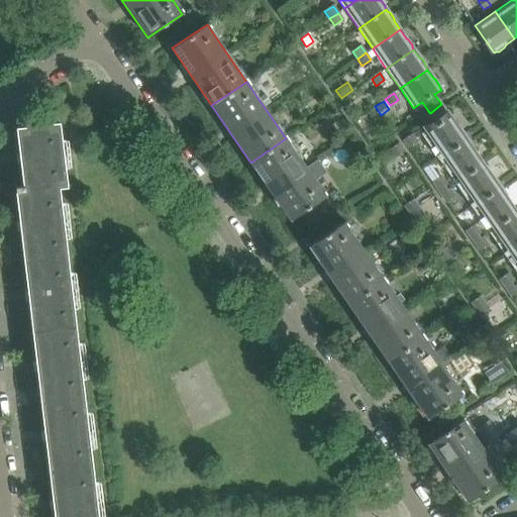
[(436,122),(421,133),(438,159),(466,139),(456,127),(456,124),(453,119),(450,118),(441,104),(430,113),(436,122)]
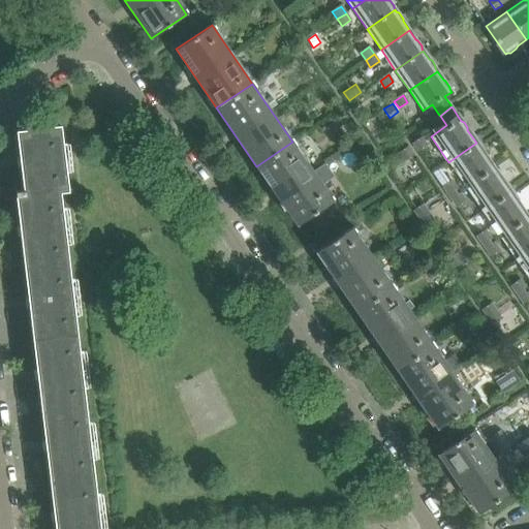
[(61,126),(17,131),(20,157),(20,159),(23,158),(24,168),(21,168),(21,169),(22,169),(24,190),(24,195),(60,191),(60,192),(68,191),(61,126)]
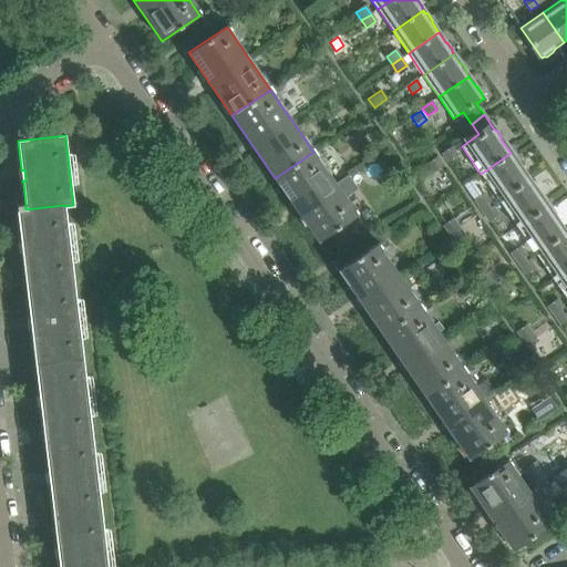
[(452,148),(443,154),(449,162),(457,155),(452,148)]
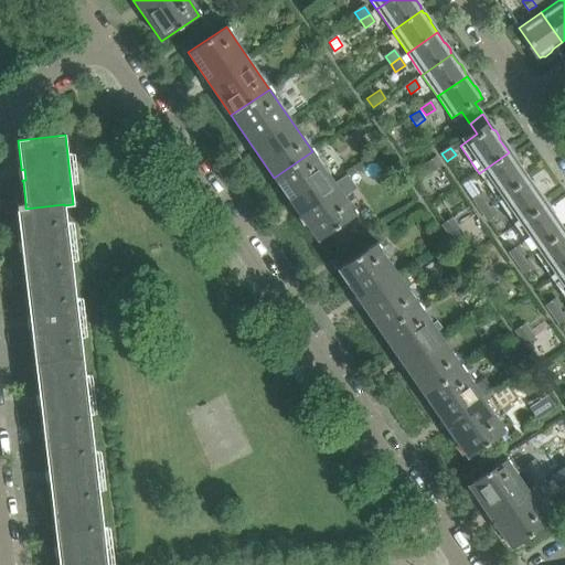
[(312,151),(274,178),(317,240),(355,214),(312,151)]
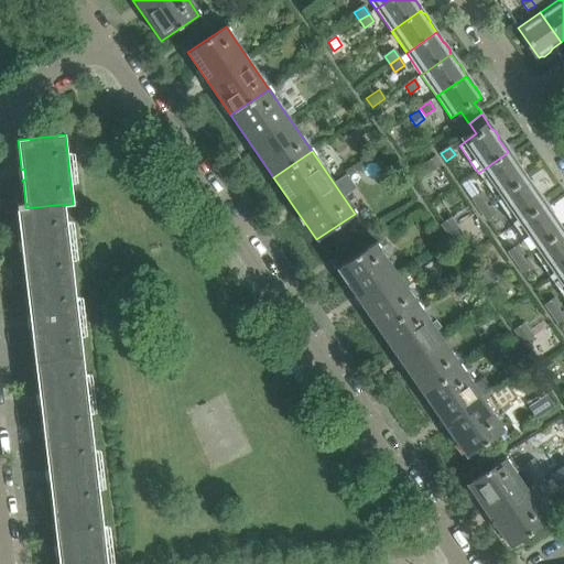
[(508,152),(478,173),(496,199),(525,179),(523,175),(523,172),(519,166),(517,165),(508,152)]
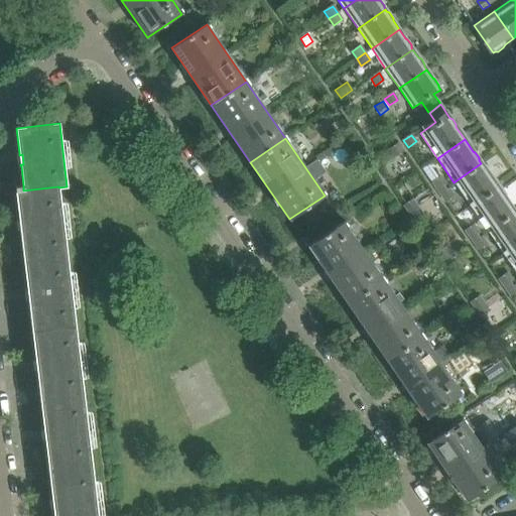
[(398,144),(390,149),(395,156),(403,151),(398,144)]
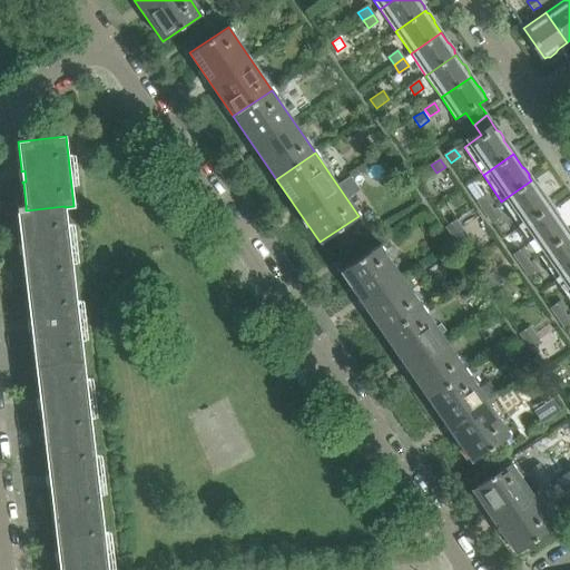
[(501,202),(520,228),(550,207),(540,193),(540,190),(536,184),(533,183),(531,180),(501,202)]
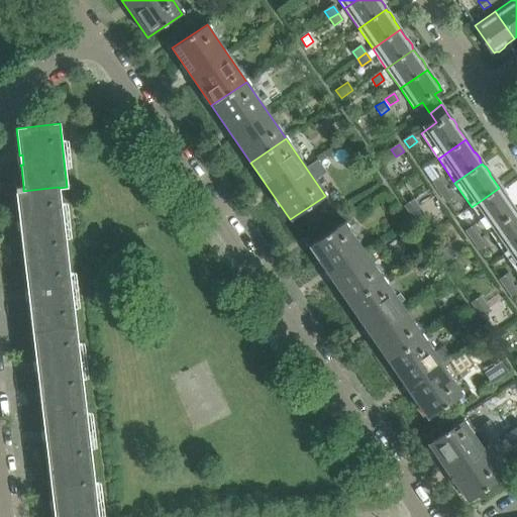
[(441,177),(433,183),(438,190),(446,184),(441,177)]
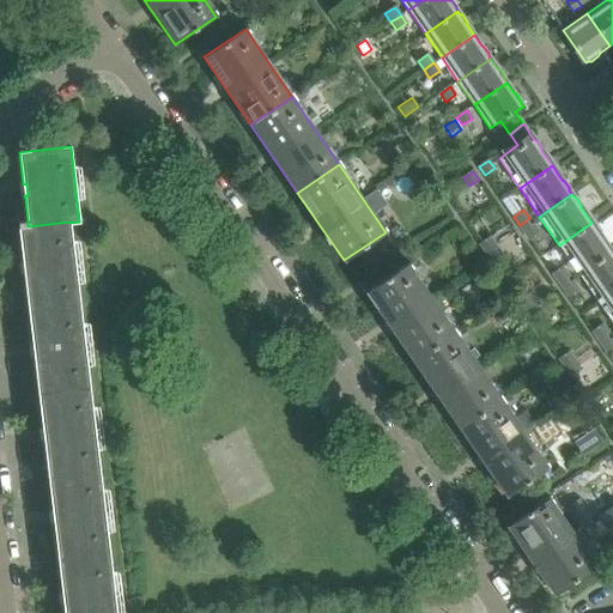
[(23,262),(22,262),(23,263),(25,262),(28,274),(24,274),(24,277),(29,310),(79,304),(70,223),(70,222),(28,226),(28,220),(18,222),(23,262)]
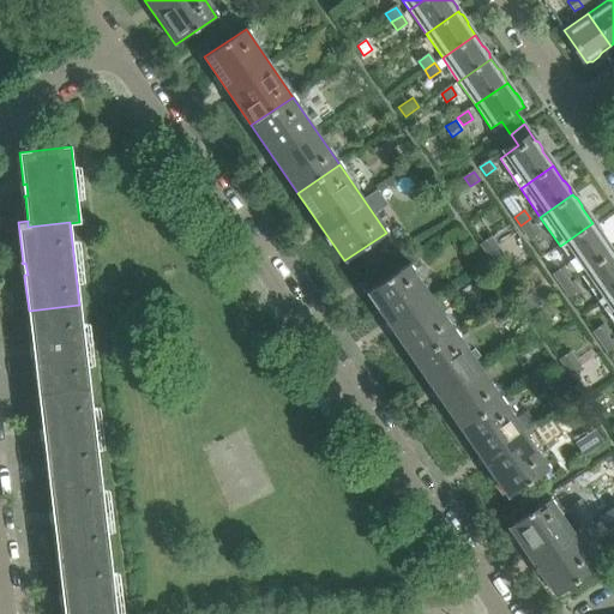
[(560,246),(579,275),(612,252),(609,248),(609,245),(606,239),(602,238),(593,223),(560,246)]
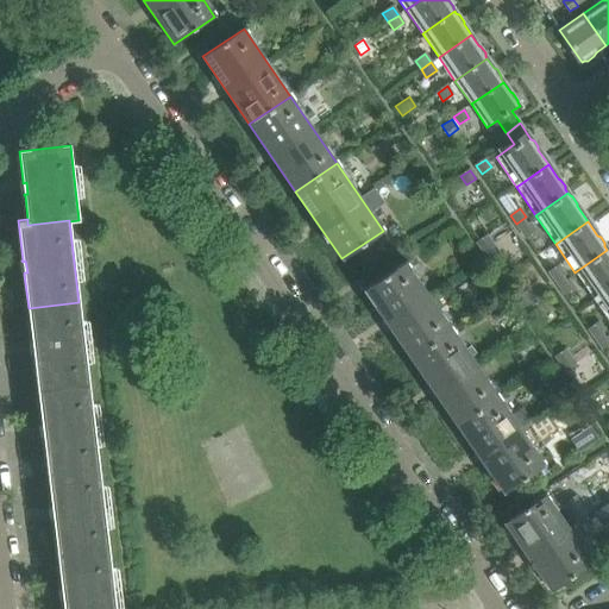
[(531,223),(520,230),(526,238),(535,231),(531,223)]
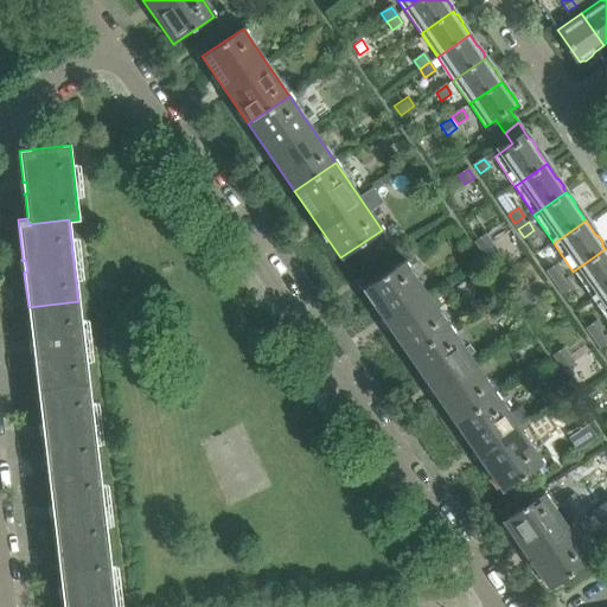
[(475,242),(481,250),(491,243),(486,236),(475,242)]
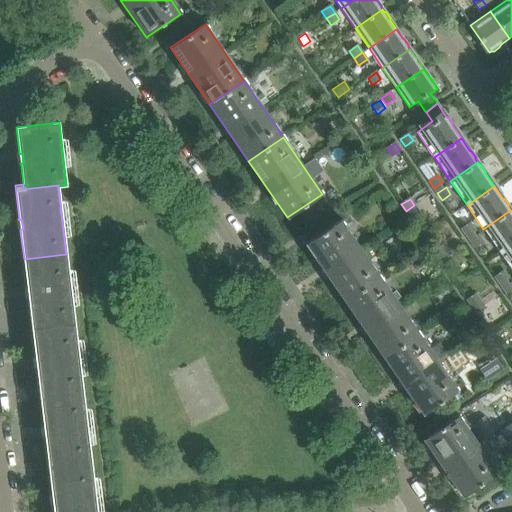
[(414,205),(406,211),(411,218),(419,212),(414,205)]
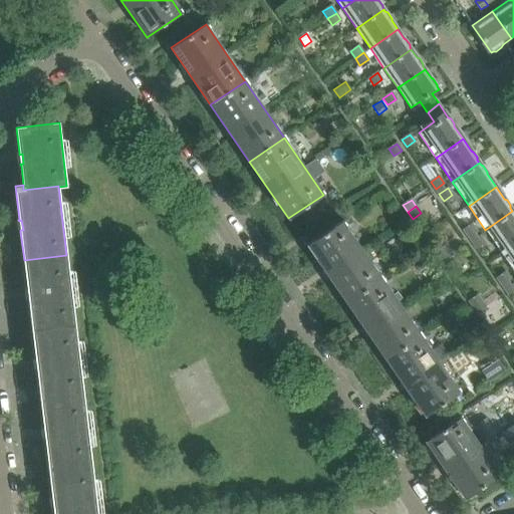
[(513,213),(512,211),(485,230),(502,254),(513,244),(513,213)]
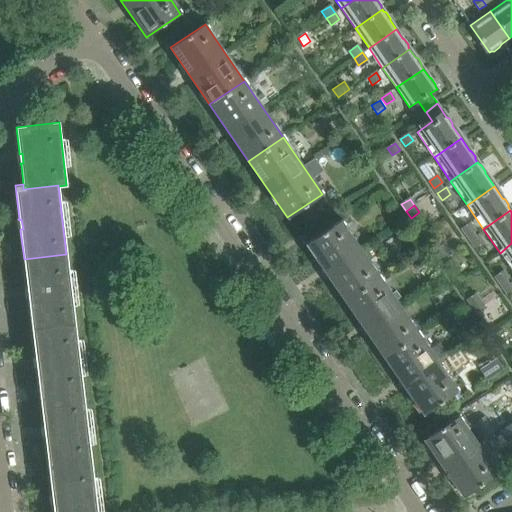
[(340,220),(306,244),(345,300),(379,277),(340,220)]
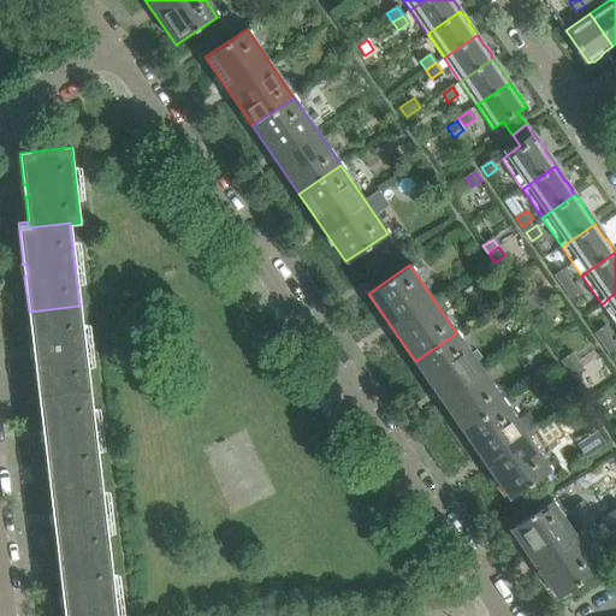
[(566,268),(556,276),(562,284),(572,277),(566,268)]
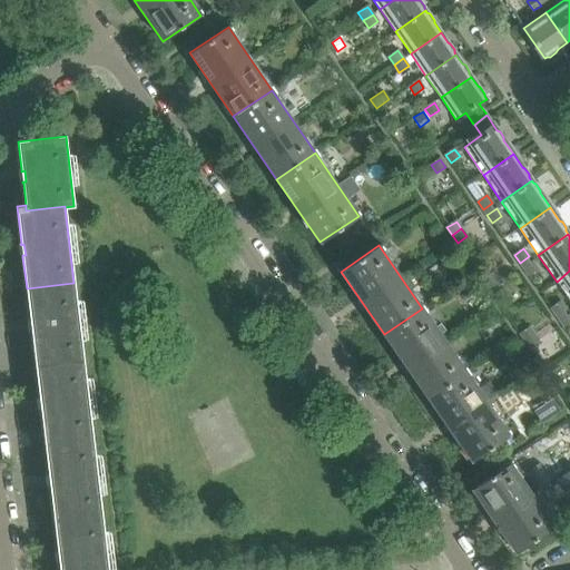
[(532,262),(523,268),(529,276),(538,269),(532,262)]
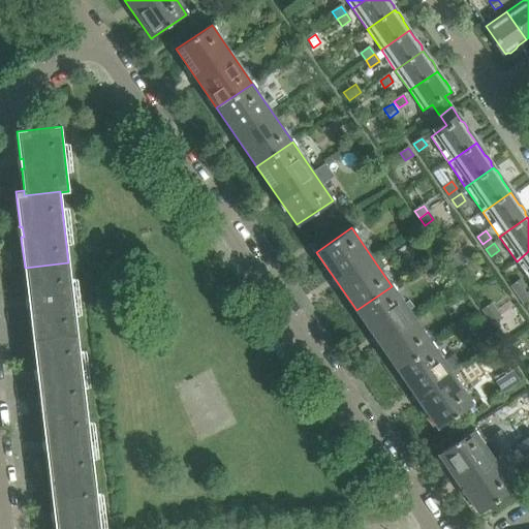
[(528,251),(517,261),(528,279),(528,251)]
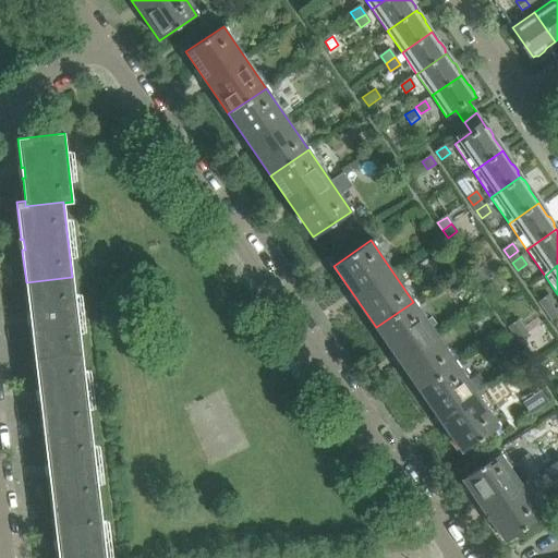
[(482,268),(473,275),(478,282),(487,276),(482,268)]
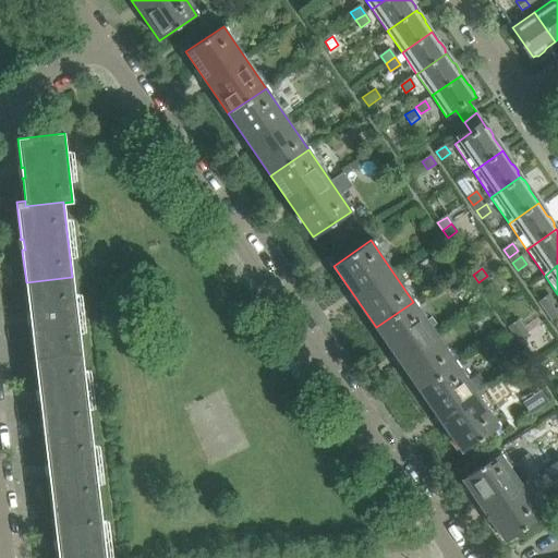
[(493,283),(487,276),(478,282),(484,290),(493,283)]
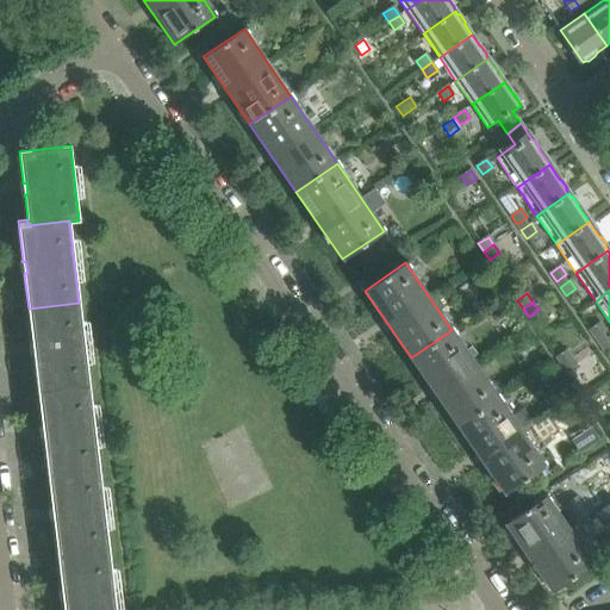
[(32,342),(32,343),(32,344),(36,343),(37,355),(33,355),(33,358),(38,391),(89,385),(79,303),(29,309),(32,342)]
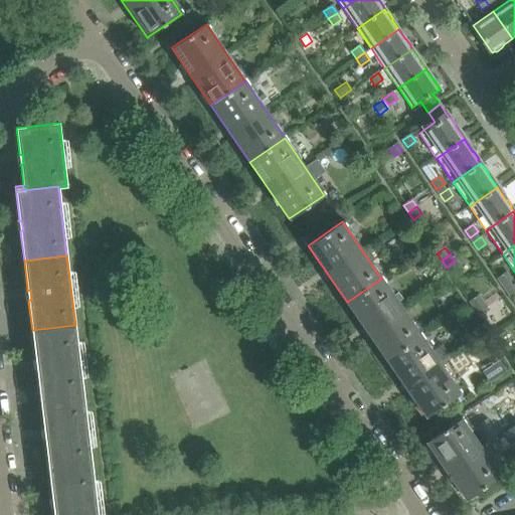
[(507,273),(498,279),(503,286),(511,280),(507,273)]
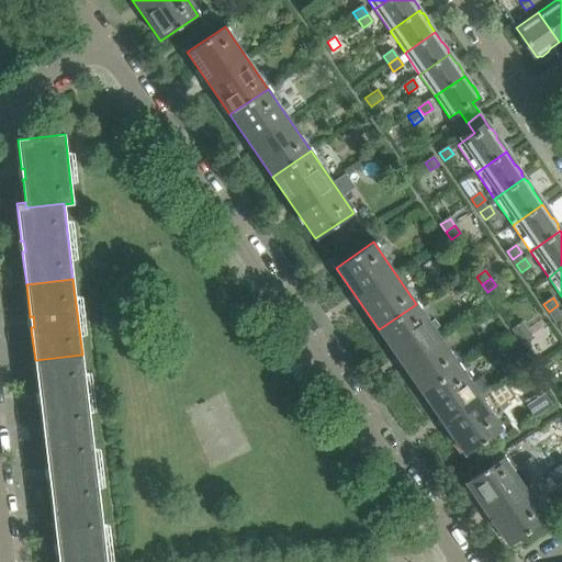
[(379,329),(422,392),(459,367),(416,304),(379,329)]
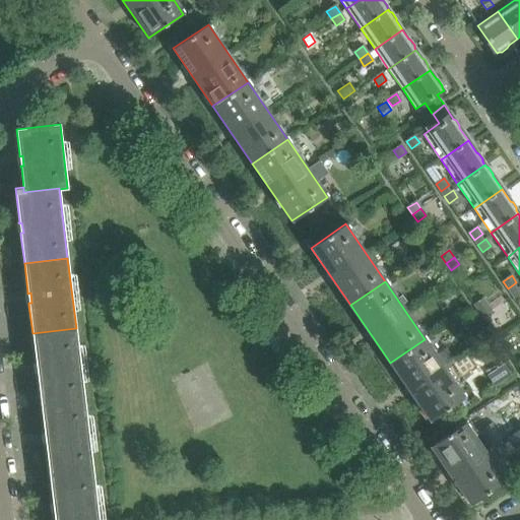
[(519,287),(511,294),(516,301),(519,298),(519,287)]
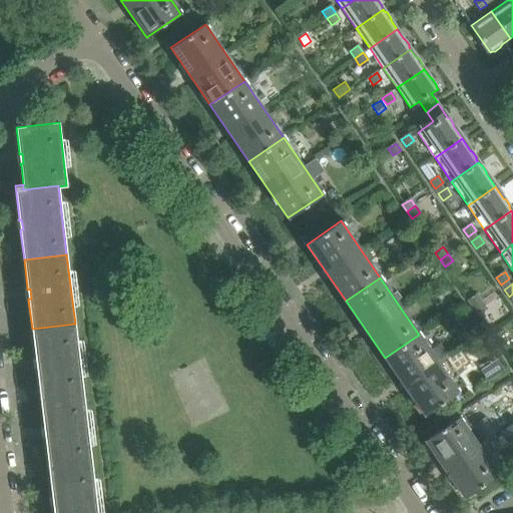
[(477,295),(468,301),(473,308),(481,302),(477,295)]
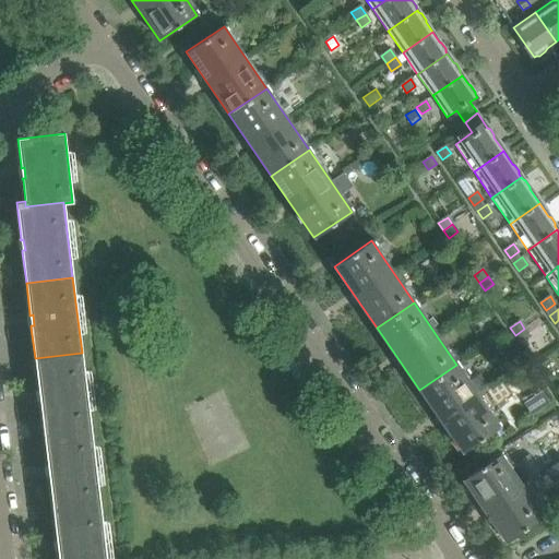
[(530,336),(524,329),(515,335),(521,343),(530,336)]
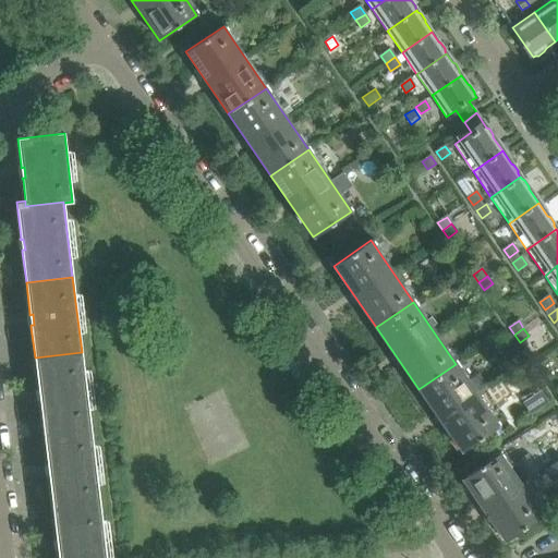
[(38,389),(38,390),(41,390),(43,401),(39,401),(39,402),(40,402),(44,434),(91,428),(82,352),(35,358),(38,389)]
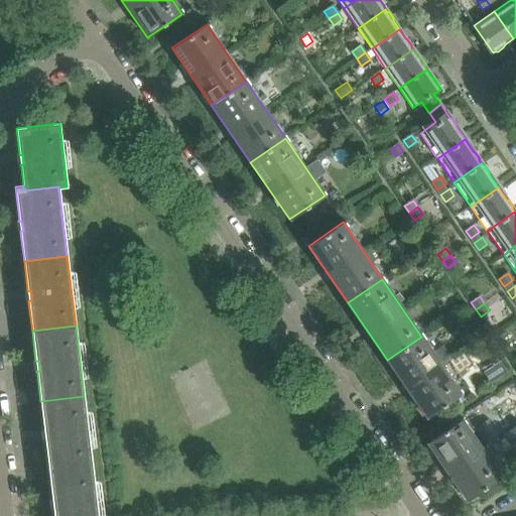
[(461,393),(421,337),(387,360),(426,417),(437,409),(453,399),(461,393)]
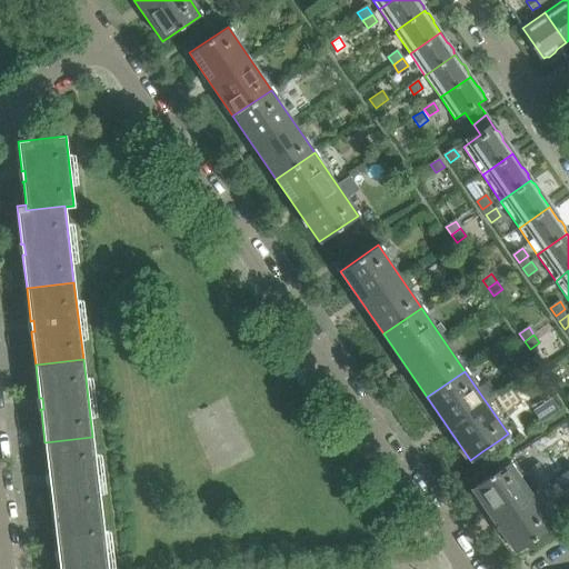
[(52,486),(49,486),(50,487),(53,519),(101,513),(92,437),(45,442),(49,473),(48,473),(48,475),(51,475),(52,486)]
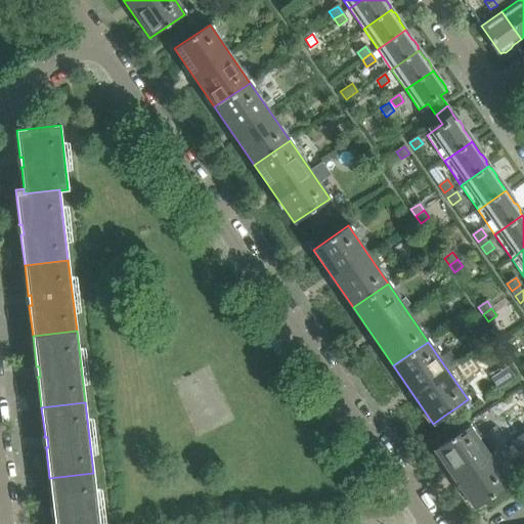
[(460,405),(444,416),(448,421),(455,417),(456,418),(465,412),(460,405)]
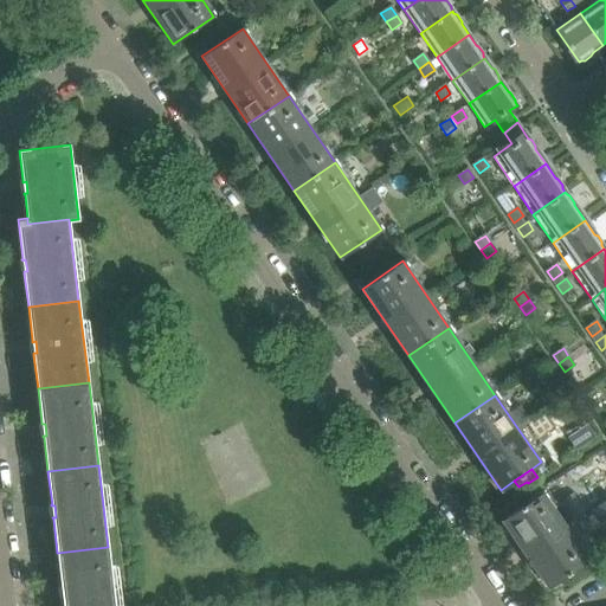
[(542,492),(502,521),(548,588),(588,560),(542,492)]
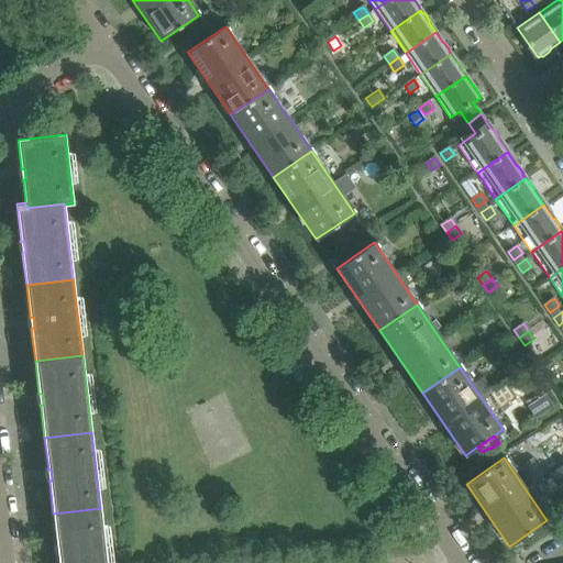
[(61,556),(58,556),(58,558),(58,562),(106,562),(100,508),(53,514),(57,544),(56,544),(56,545),(59,545),(61,556)]
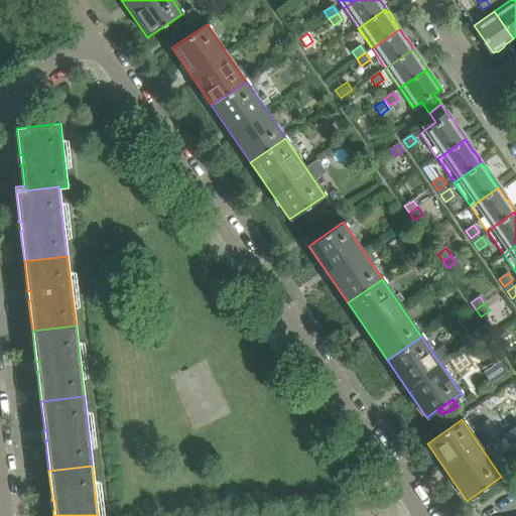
All buildings are outlined.
